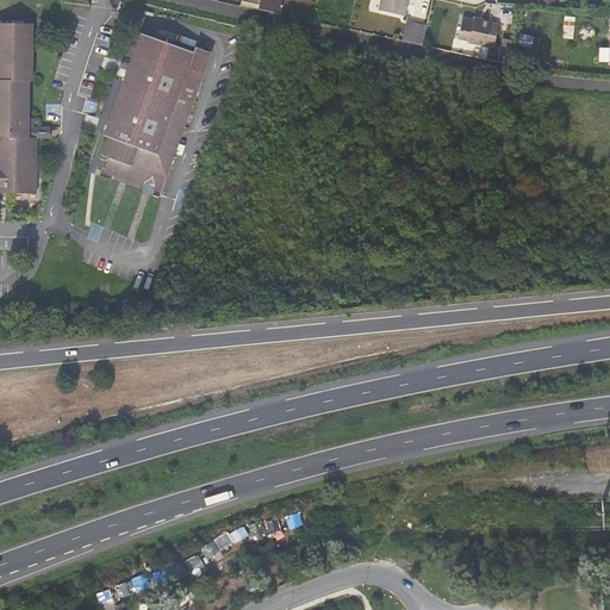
[(260,0),(259,8),(280,13),(282,0),(260,0)]
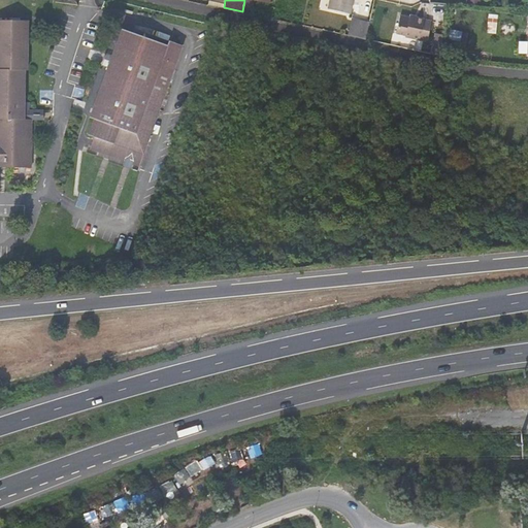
[(331,0),(330,9),(352,14),(354,0),(331,0)]
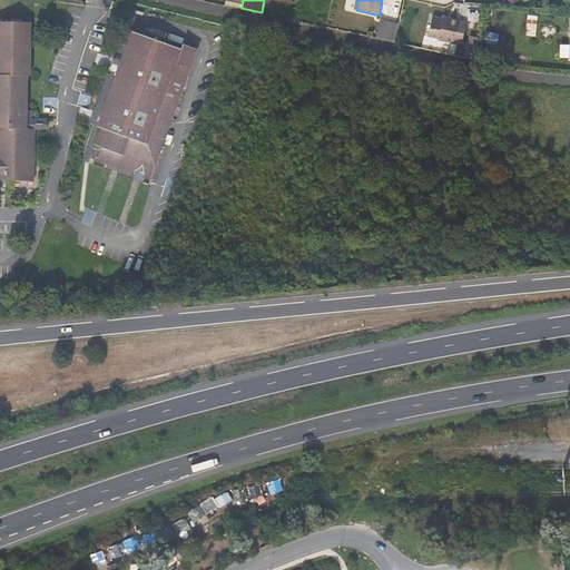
[(528,16),(526,37),(536,38),(538,17),(528,16)]
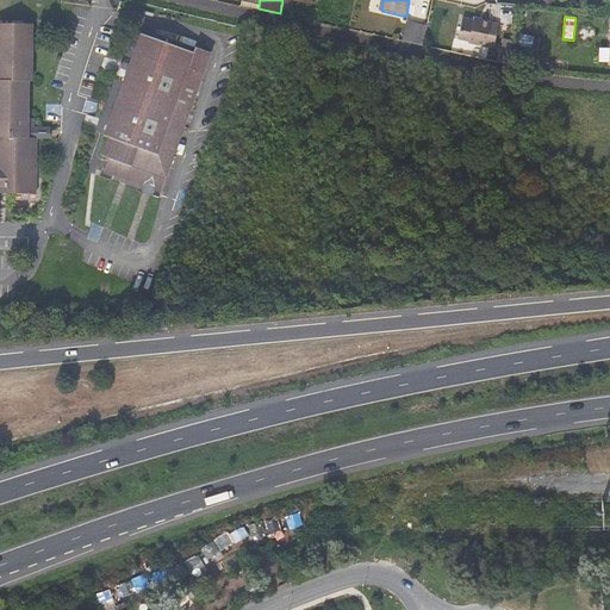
[(499,24),(481,20),(480,23),(473,20),(462,18),(459,37),(468,39),(468,42),(495,47),(499,24)]
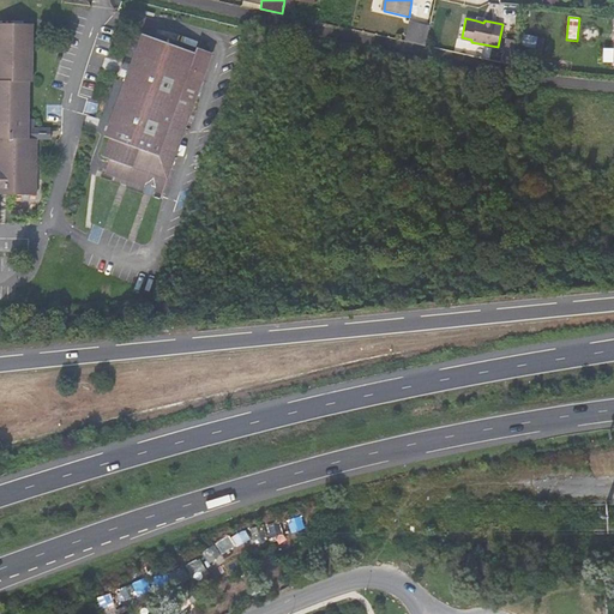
[(0,196),(34,197),(40,197),(41,178),(41,140),(37,140),(37,119),(32,119),(32,80),(35,80),(36,22),(0,20),(0,196)]
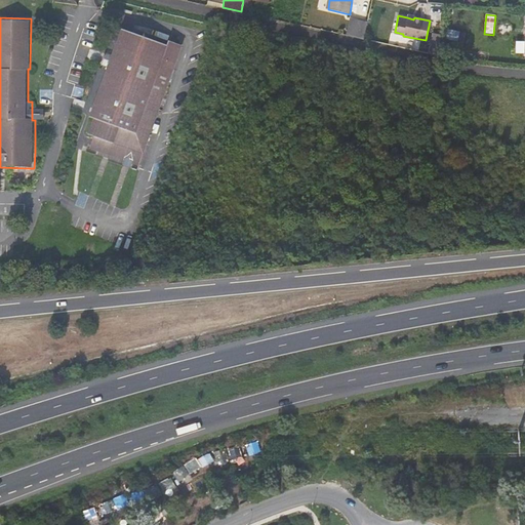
[(353,19),(350,35),(364,38),(367,23),(353,19)]
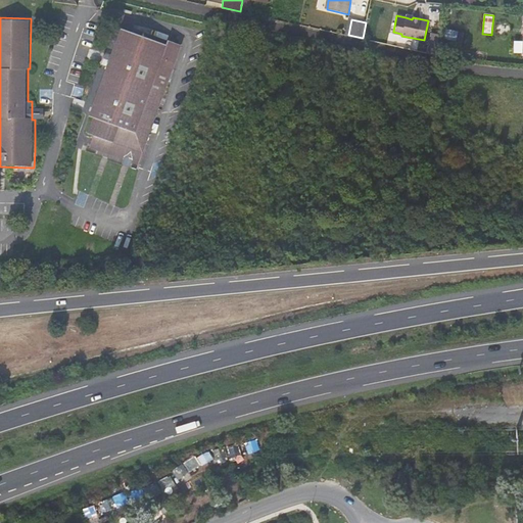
[(172,40),(170,46),(123,30),(93,115),(96,117),(90,133),(96,136),(94,145),(144,162),(185,45),(172,40)]
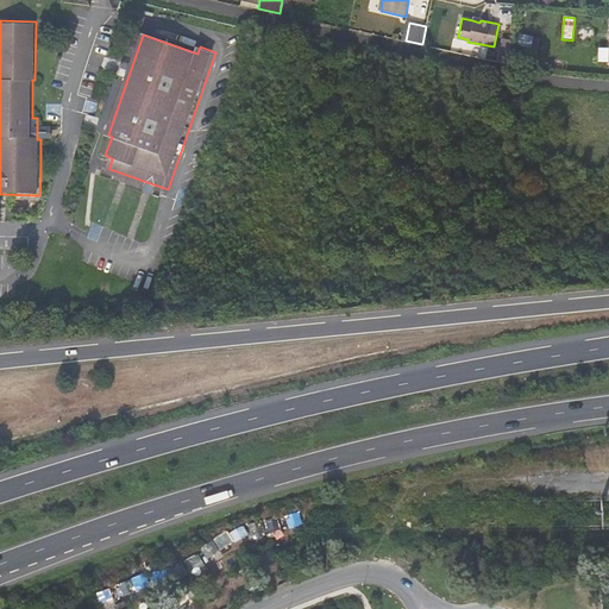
[(533,37),(528,54),(535,56),(540,41),(540,39),(533,37)]
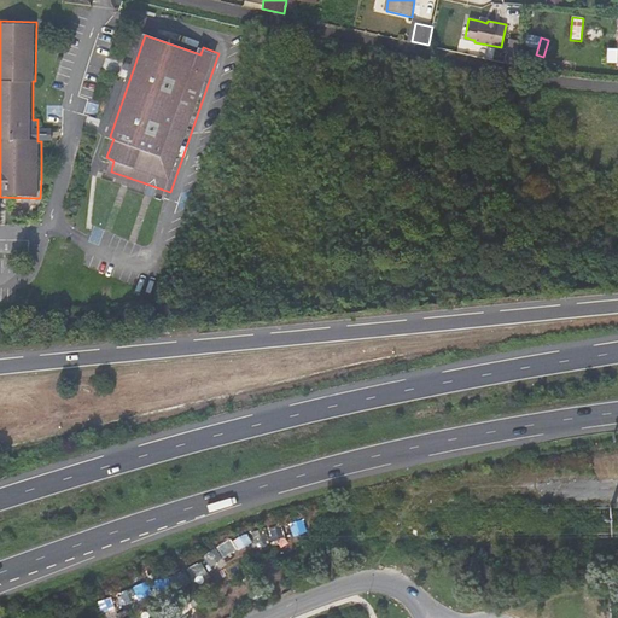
All buildings are outlined.
